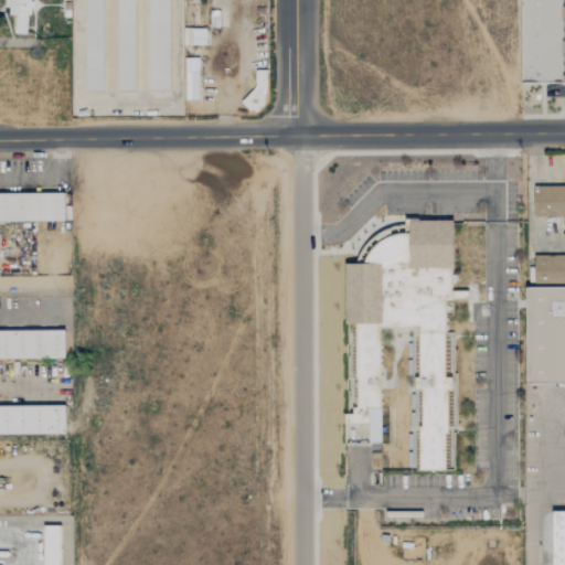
[(6,0),(33,0),(34,16),(29,16),(28,36),(13,35),(14,16),(9,17),(9,8),(6,8),(6,0)]
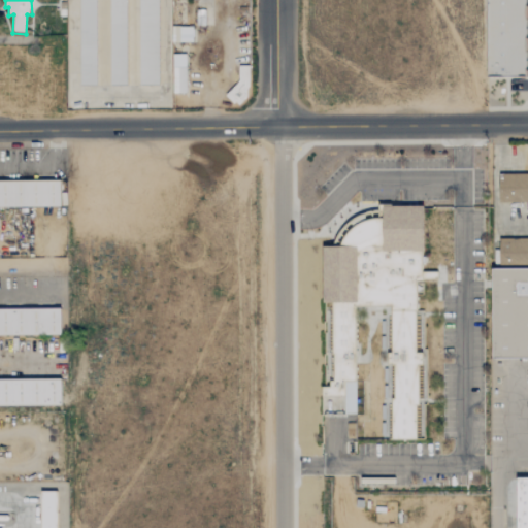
[(159,0),(159,85),(80,86),(79,0),(159,0)]
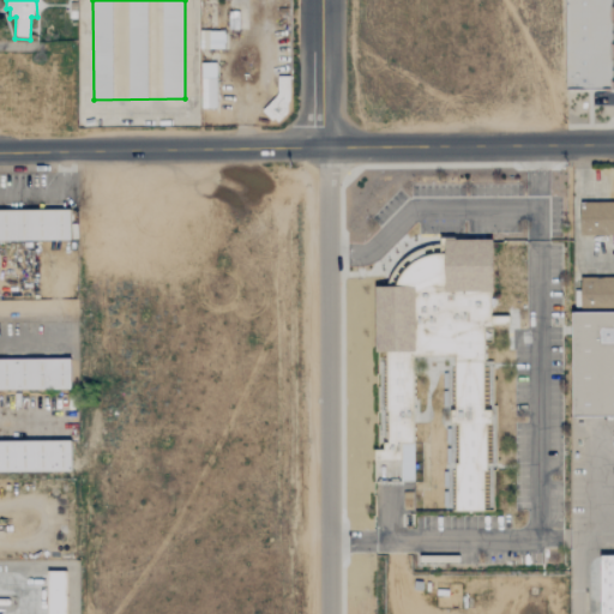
[(565,0),(613,0),(613,91),(566,92),(565,0)]
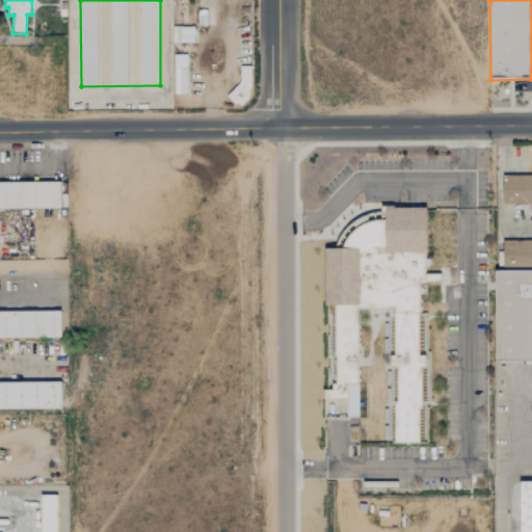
[(171,25),(251,24),(251,98),(243,108),(173,109),(171,25)]
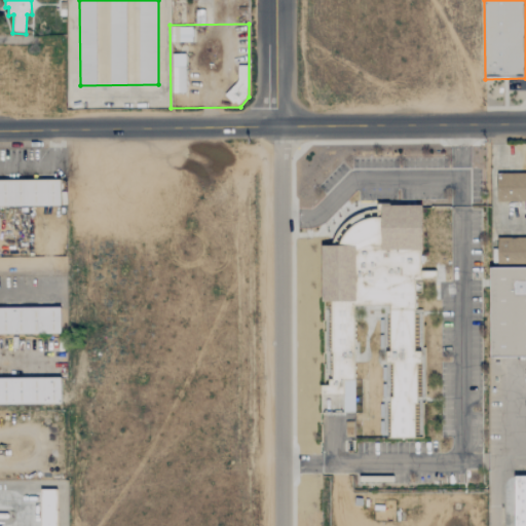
[(525,174),(497,173),(496,201),(525,201),(525,174)]
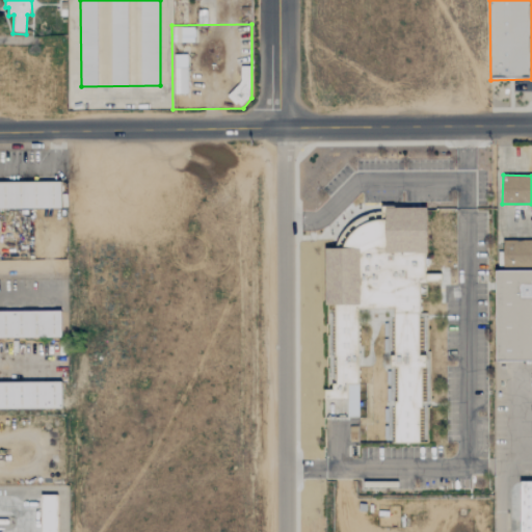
[(0,181),(21,181),(21,208),(0,208),(0,181)]
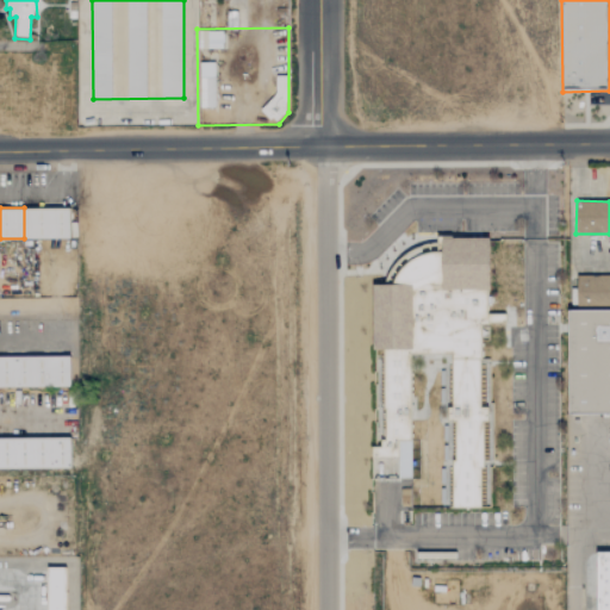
[(24,207),(70,207),(70,238),(24,238),(24,207)]
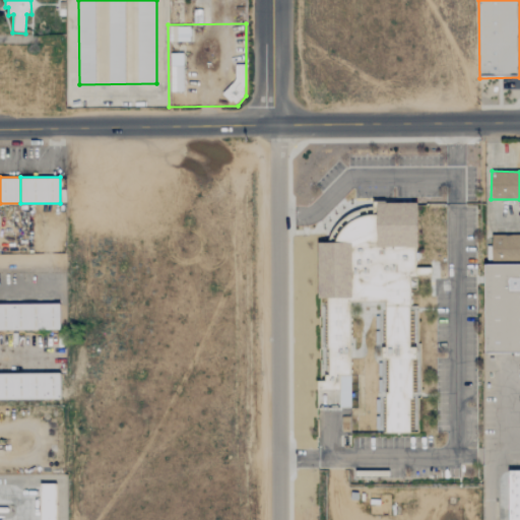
[(418,432),(416,275),(432,275),(432,267),(416,267),(416,246),(418,246),(417,202),(378,202),(378,200),(373,200),(374,207),(367,207),(359,209),(350,212),(344,217),(337,224),(332,232),(329,238),(329,242),(317,242),(319,297),(320,389),(340,389),(340,407),(350,407),(350,432),(418,432)]
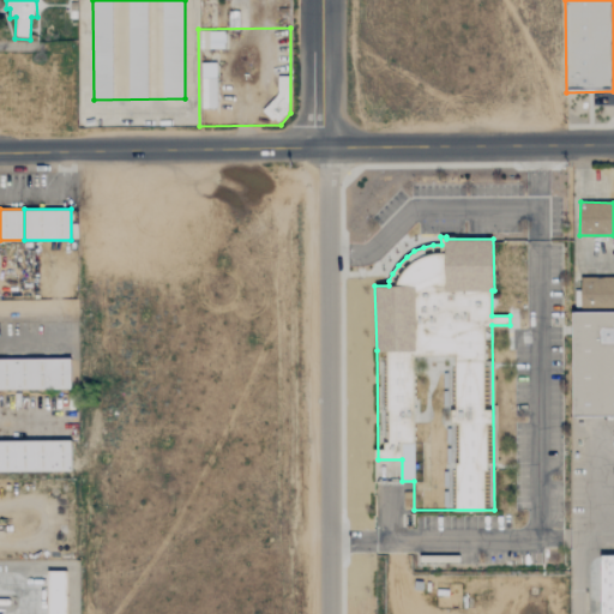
[(573,312),(613,312),(613,416),(573,416),(573,312)]
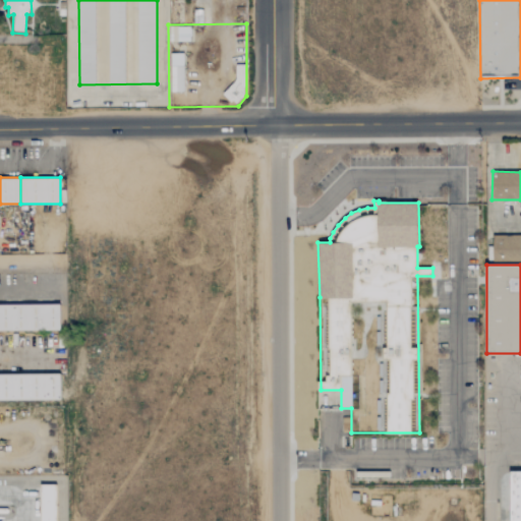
[(0,302),(59,302),(60,329),(0,329),(0,302)]
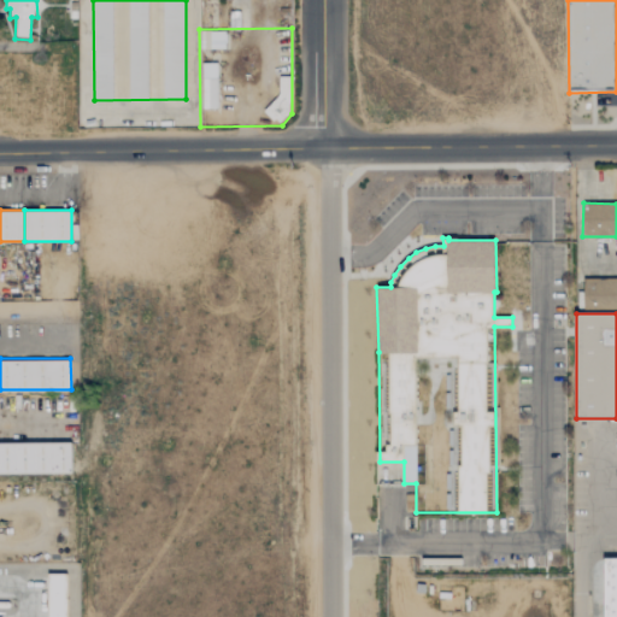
[(0,442),(72,442),(74,472),(0,472),(0,442)]
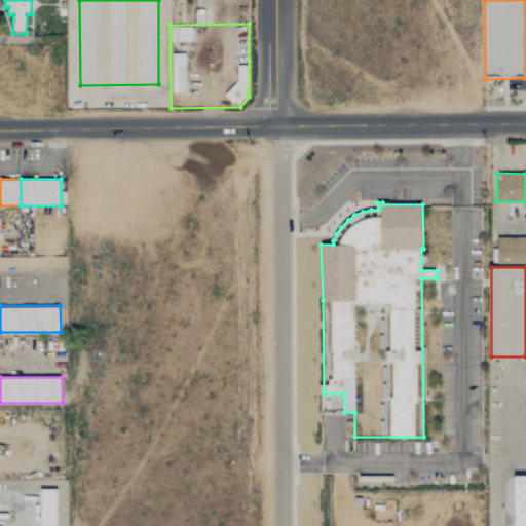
[(515,525),(516,476),(525,476),(525,525),(515,525)]
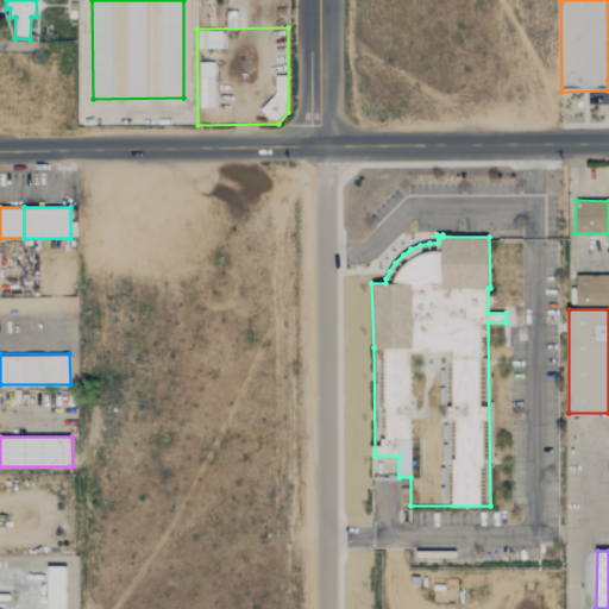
[(46,608),(48,566),(67,566),(67,608),(46,608)]
